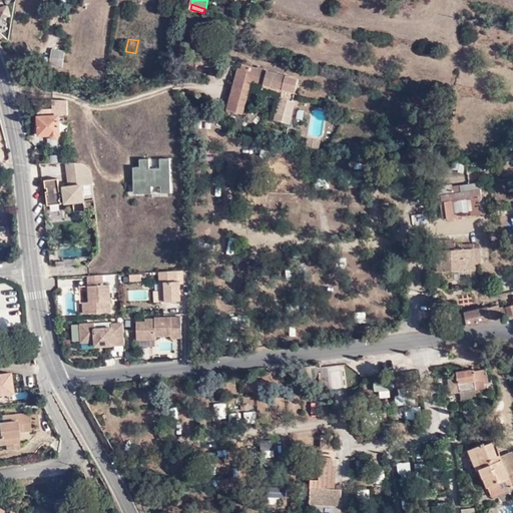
[(53,49),(51,65),(63,67),(66,51),(53,49)]
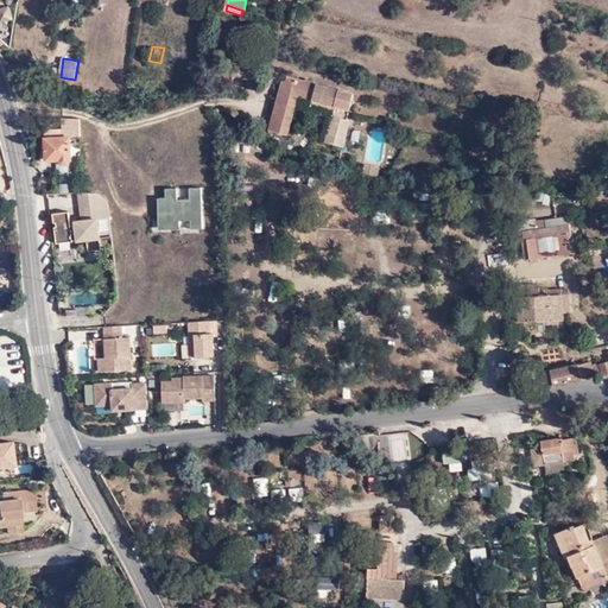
[(337,105),(341,89),(290,77),(289,82),(285,81),(280,100),(298,105),(299,95),(314,99),(325,102),(324,106),(323,111),(335,114),(336,111),(337,105)]
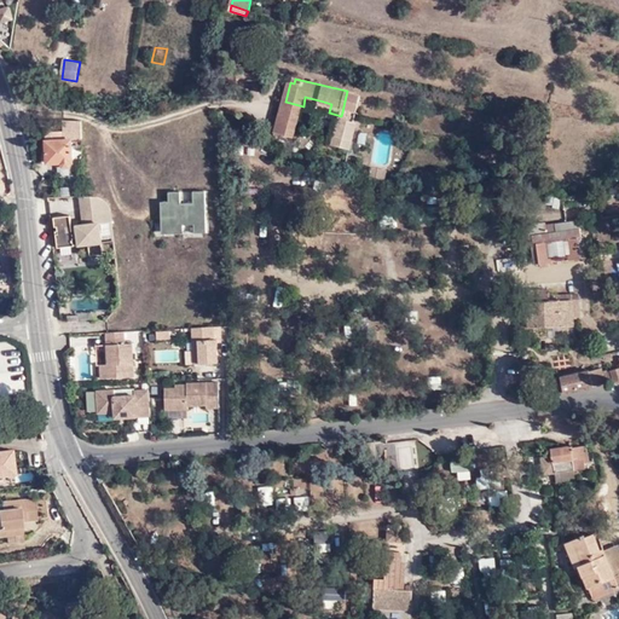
[(295,138),(304,106),(285,102),(290,82),(289,82),(277,133),(295,138)]
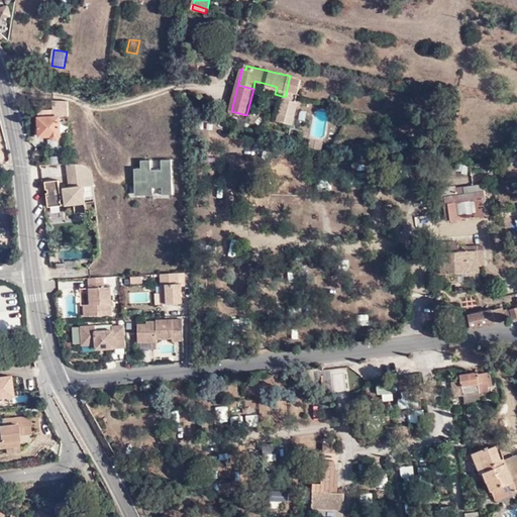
[(297,101),(302,80),(290,76),(287,89),(286,94),(285,97),(275,94),(274,97),(284,99),(279,120),(294,124),(299,101),(297,101)]
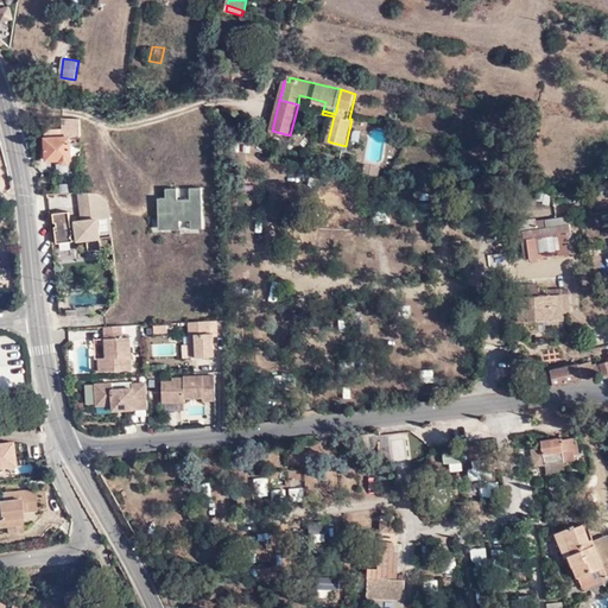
[(69,137),(80,135),(80,118),(61,118),(62,138),(45,138),(46,158),(58,158),(61,162),(67,162),(70,157),(69,137)]
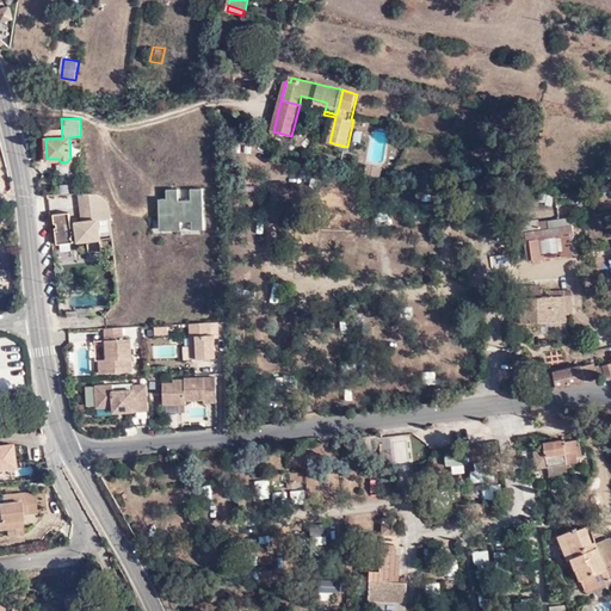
[(383,168),(375,167),(374,176),(382,177),(383,168)]
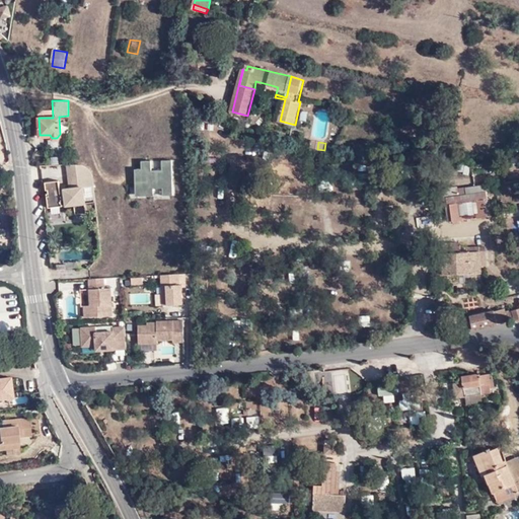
[(50,156),(50,165),(58,165),(58,156),(50,156)]
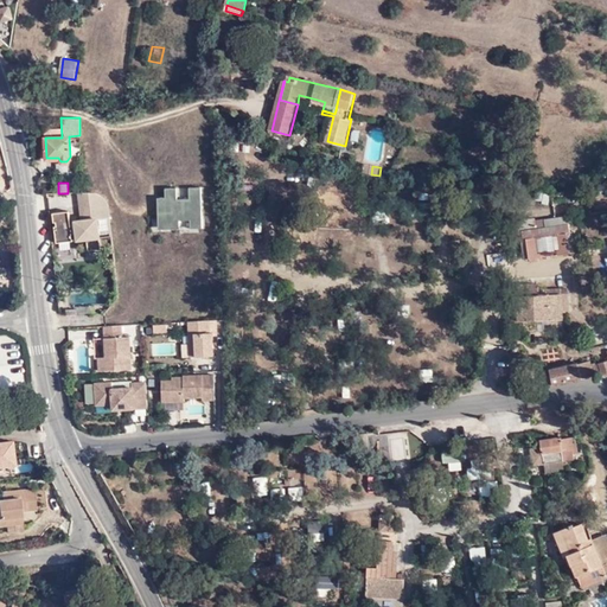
[(203,227),(202,187),(191,187),(191,198),(177,199),(177,189),(167,189),(167,199),(159,199),(160,229),(180,228),(179,221),(192,219),(192,227),(203,227)]
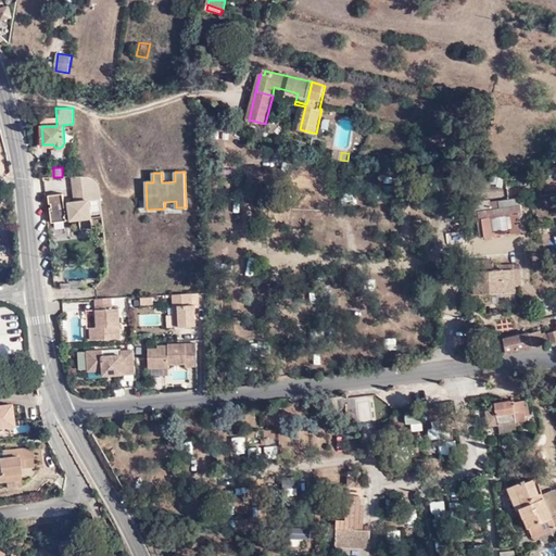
[(81,230),(93,229),(91,217),(103,216),(101,200),(100,192),(99,186),(97,181),(93,179),(89,177),(84,176),(86,201),(76,202),(70,203),(70,206),(65,207),(64,193),(49,196),(50,204),(52,204),(52,207),(50,207),(52,223),(67,220),(66,214),(71,214),(72,220),(80,219),(81,230)]
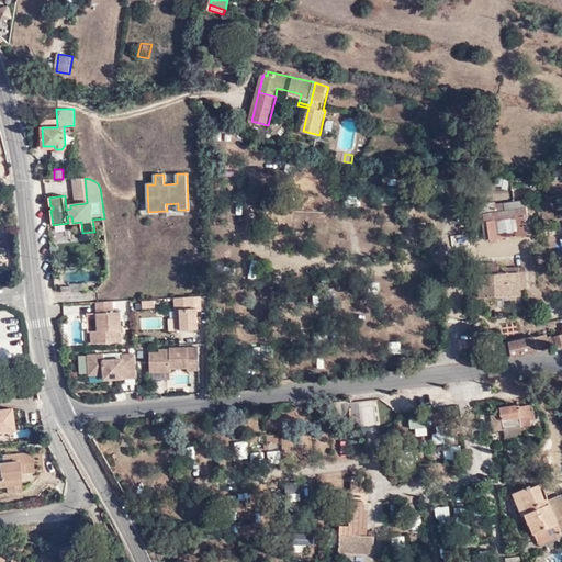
[(77,204),(87,203),(85,178),(75,178),(74,178),(74,179),(77,204)]
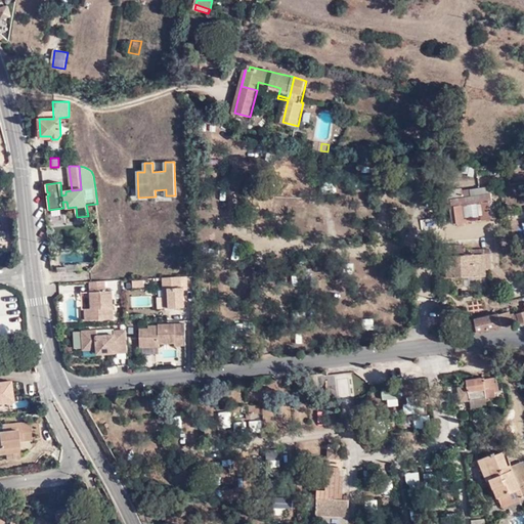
[(454,207),(463,206),(467,206),(469,219),(478,218),(476,204),(481,203),(489,202),(491,202),(491,194),(471,197),(471,189),(461,190),(462,199),(451,200),(452,207),(454,207)]
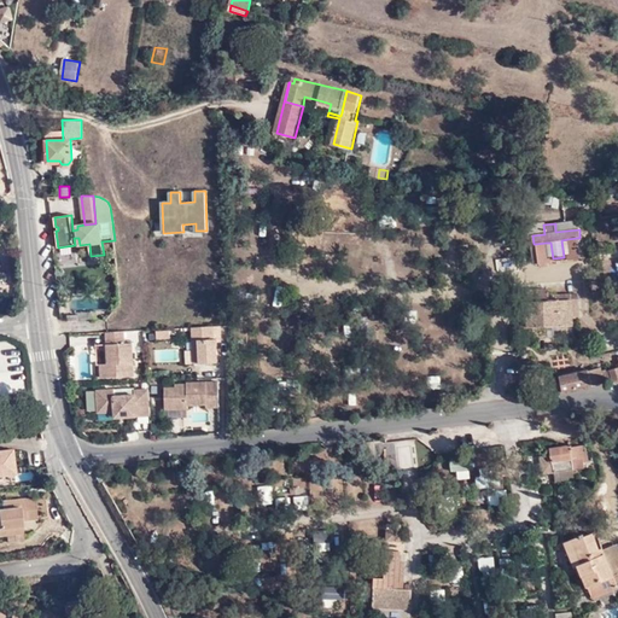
[(577,238),(567,239),(570,256),(567,256),(567,261),(579,260),(577,238)]
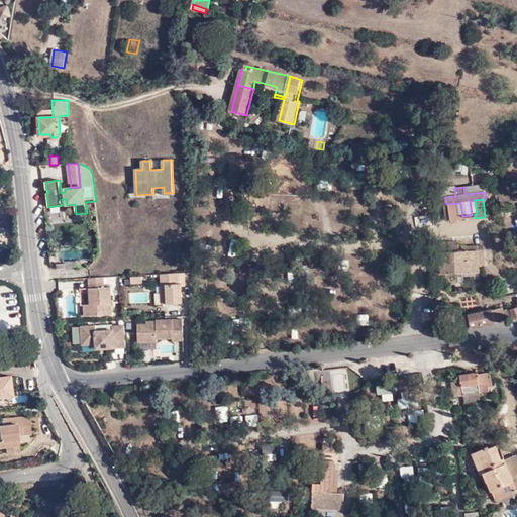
[(458,216),(456,203),(448,204),(450,221),(460,220),(460,216),(458,216)]
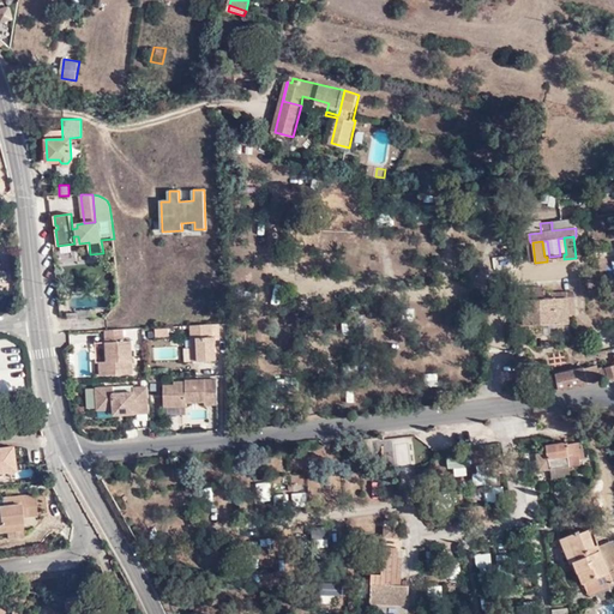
[(569,323),(567,292),(553,292),(553,299),(515,301),(515,314),(524,313),(524,324),(569,323)]
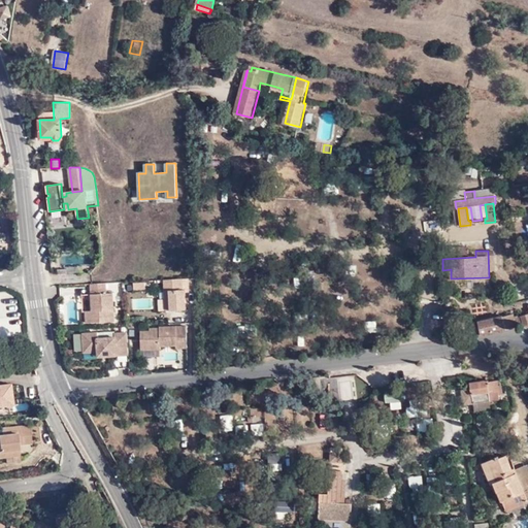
[(183,290),(182,278),(164,279),(166,310),(186,310),(186,290),(183,290)]
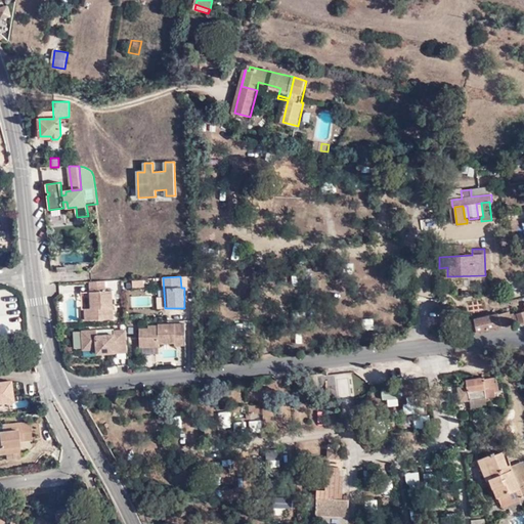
[(104,280),(90,281),(91,308),(86,308),(86,320),(114,318),(113,291),(105,291),(104,280)]
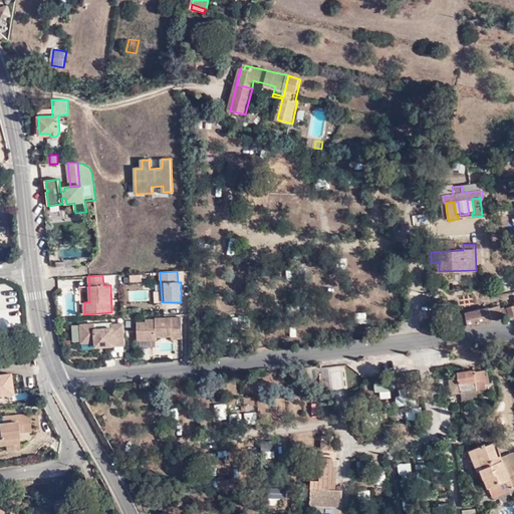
[(513,304),(500,308),(500,306),(466,314),(469,325),(507,316),(507,315),(513,313),(513,315),(513,314),(513,304)]
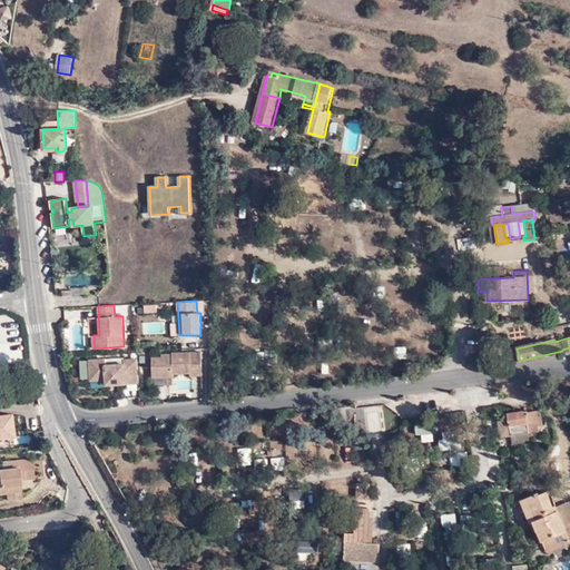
[(173,353),(173,354),(173,357),(163,357),(161,357),(151,357),(153,377),(174,376),(174,373),(189,373),(189,376),(203,375),(202,353),(173,353)]
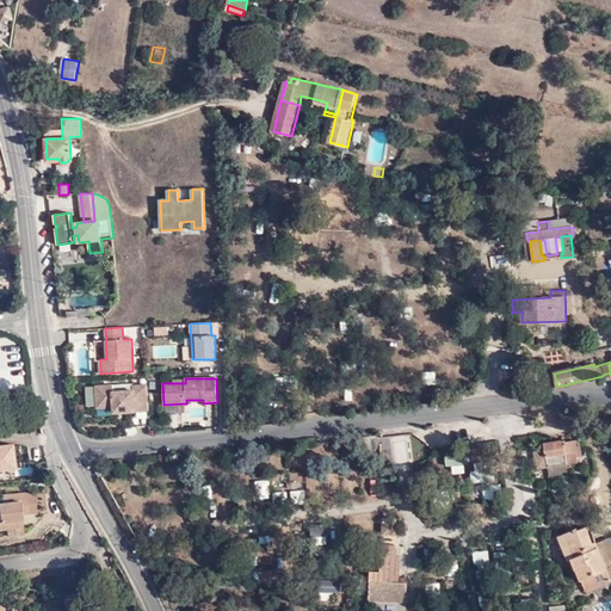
[(123,412),(148,409),(147,386),(134,386),(134,390),(113,392),(113,384),(96,386),(97,407),(115,406),(115,407),(122,407),(123,412)]
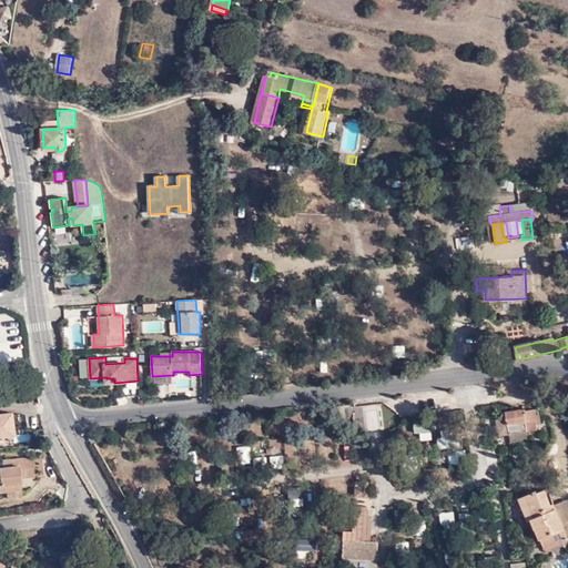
[(510,435),(531,432),(537,432),(537,425),(540,424),(539,415),(536,415),(536,411),(525,412),(525,411),(507,413),(508,419),(509,434),(510,435)]
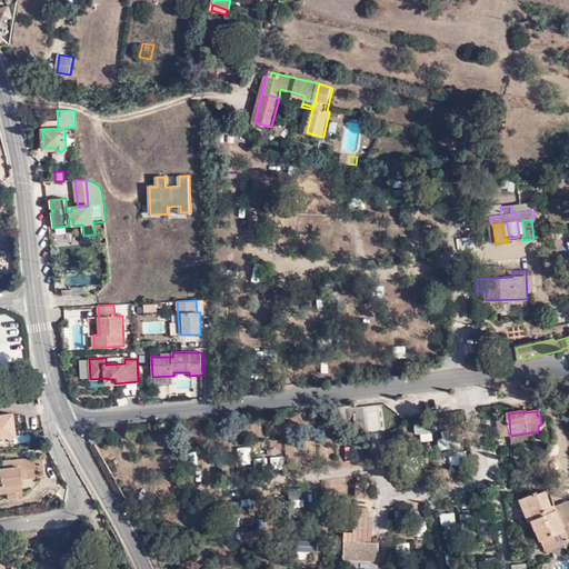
[(0,441),(19,439),(16,415),(0,416),(0,441)]
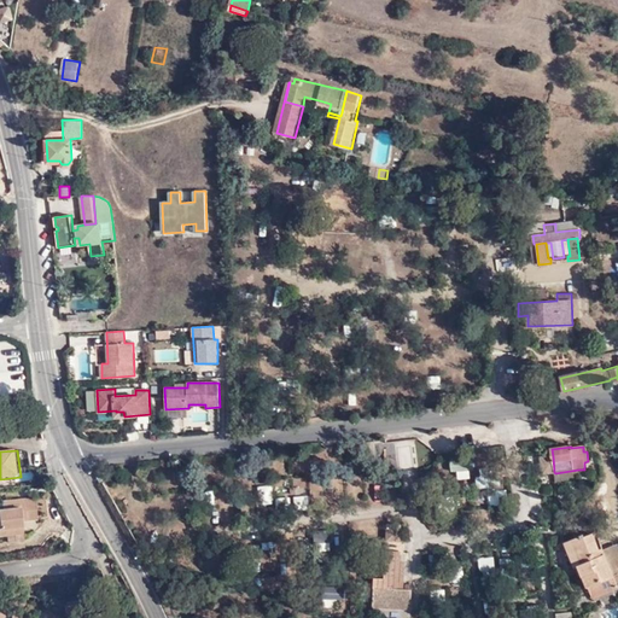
[(542,458),(543,473),(554,472),(553,456),(542,458)]
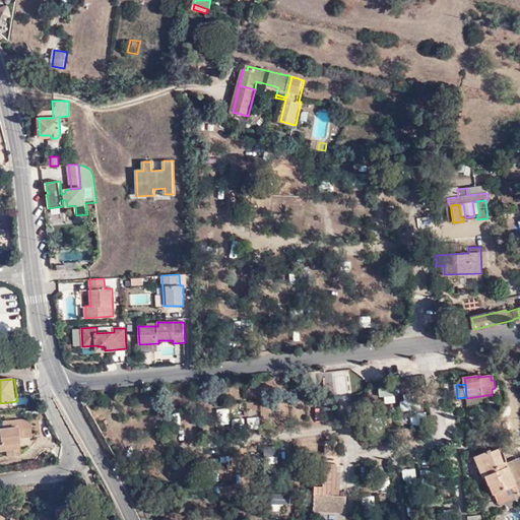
[(467,398),(467,405),(488,403),(486,395),(467,398)]
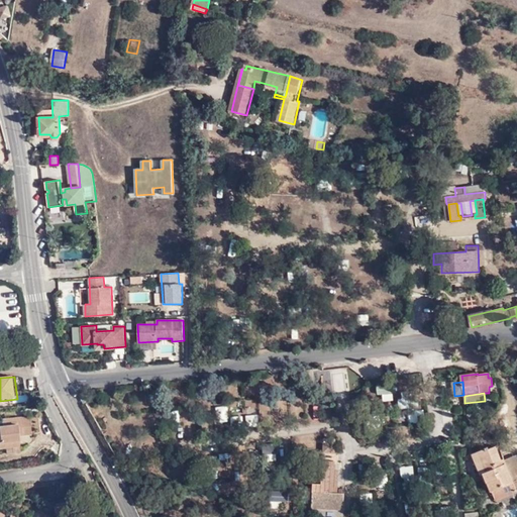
[(30,434),(28,416),(19,417),(19,420),(1,421),(2,426),(0,426),(0,447),(18,445),(17,435),(30,434)]
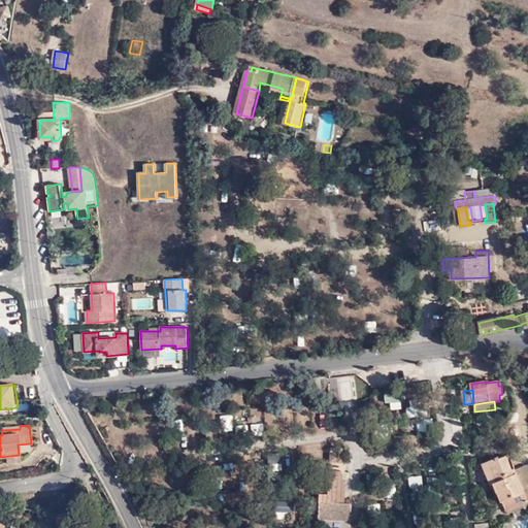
[(343,450),(332,449),(331,462),(342,463),(343,450)]
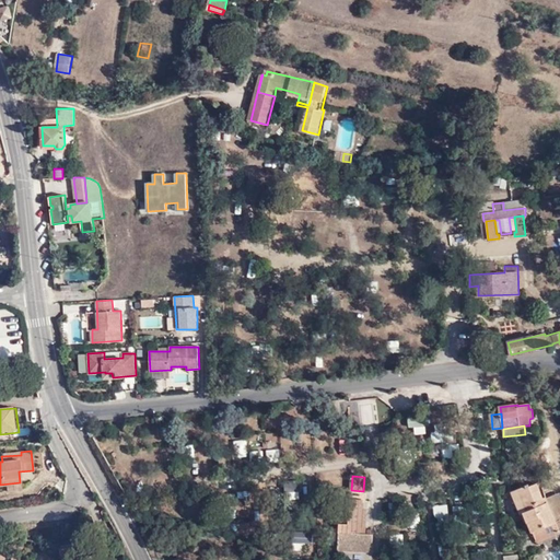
[(559,532),(559,518),(556,521),(548,502),(545,504),(543,499),(537,485),(531,488),(529,485),(512,491),(522,514),(525,513),(537,541),(559,532)]
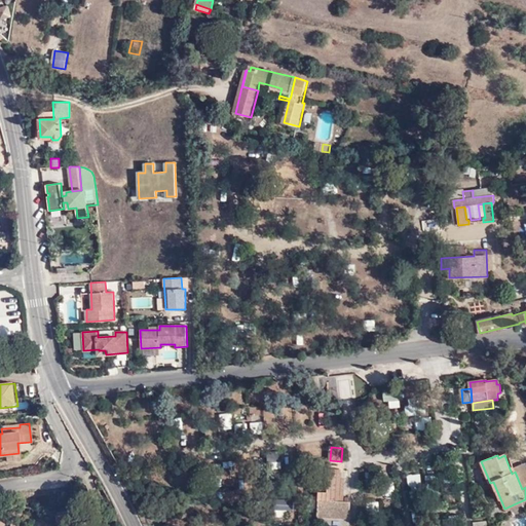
[(522,489),(525,487),(525,465),(525,462),(514,467),(515,472),(522,489)]
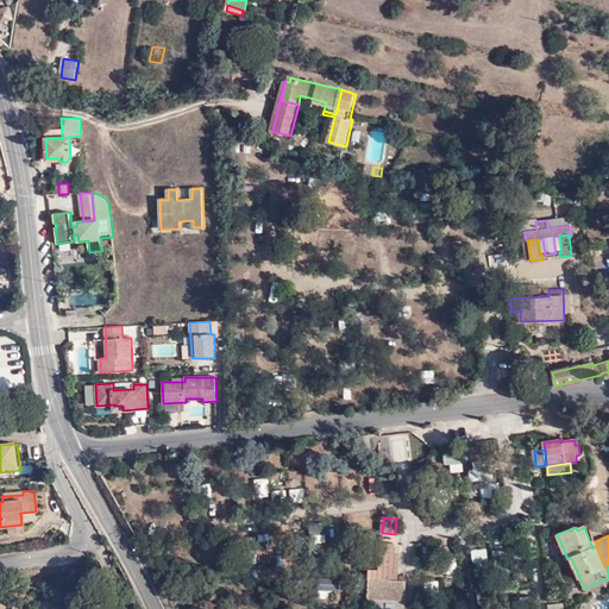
[(405,601),(406,582),(399,582),(399,578),(399,575),(391,573),(393,554),(394,544),(382,542),(378,570),(370,570),(368,598),(405,601)]
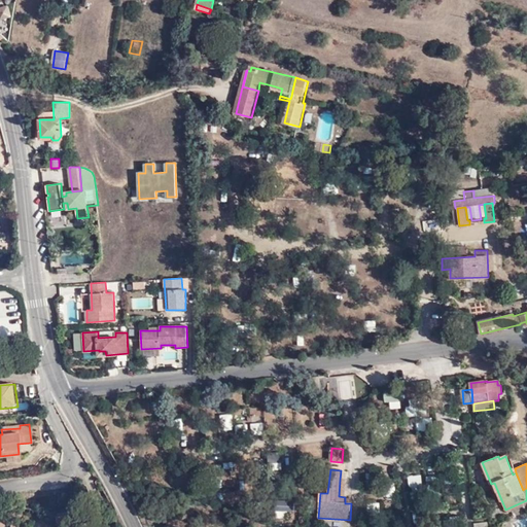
[(18,521),(20,513),(6,513),(6,514),(0,516),(0,526),(9,523),(10,526),(16,526),(16,524),(18,521)]
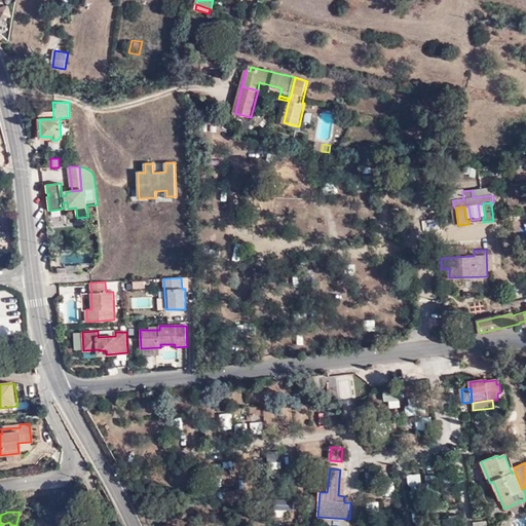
[(70,525),(67,513),(54,517),(57,525),(70,525)]
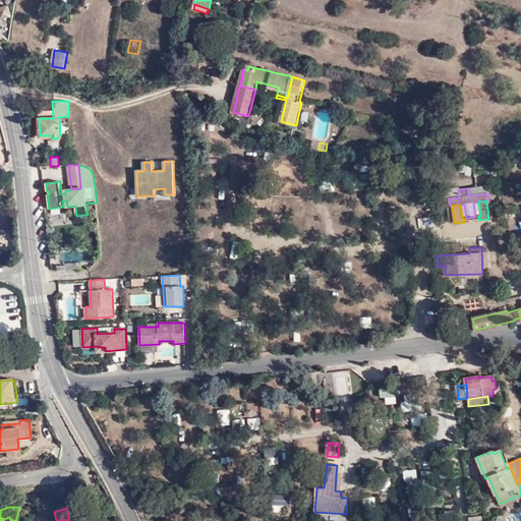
All buildings are outlined.
